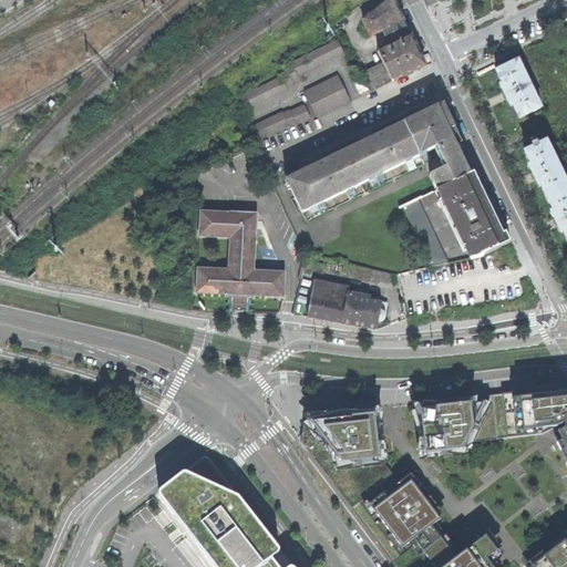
[(378,52),(383,63),(391,80),(392,82),(424,66),(419,53),(397,9),(392,0),(387,0),(362,20),(370,37),(382,31),(384,37),(388,35),(392,45),(378,52)]
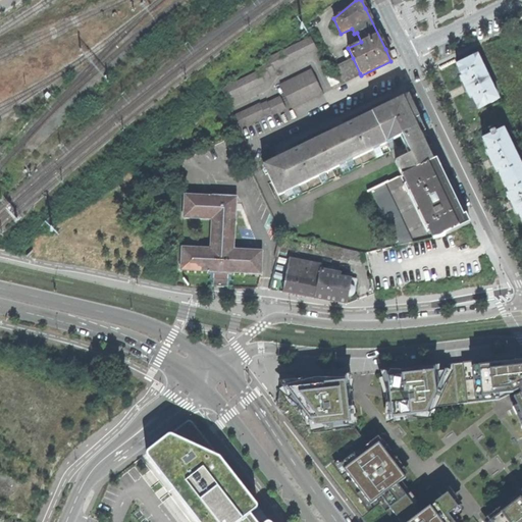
[(273,72),(316,51),(310,38),(266,59),(267,60),(262,63),(263,65),(258,68),(258,70),(221,89),(227,103),(266,84),(265,82),(270,79),(269,76),(274,74),(273,72)]
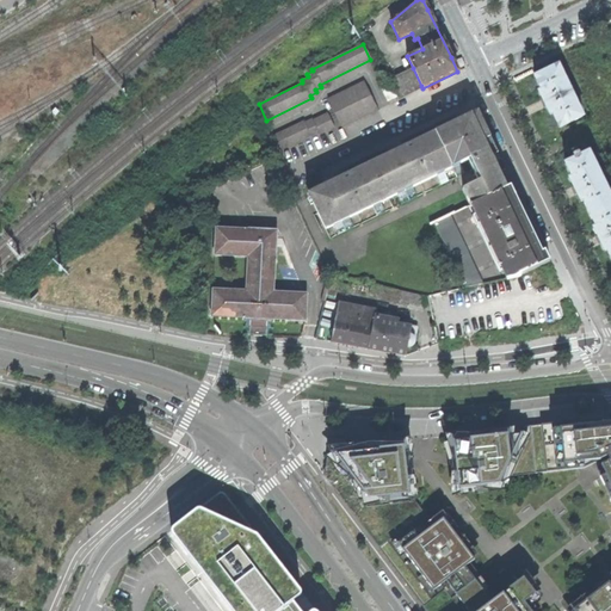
[(559,128),(582,117),(557,66),(535,76),(542,91),(538,92),(543,102),(550,115),(553,113),(559,128)]
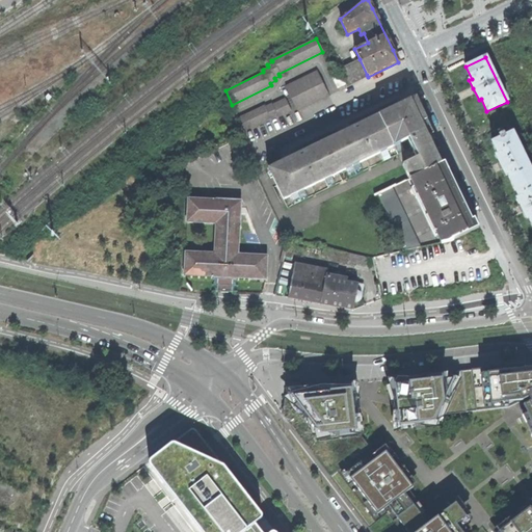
[(341,69),(348,84),(367,75),(360,59),(341,69)]
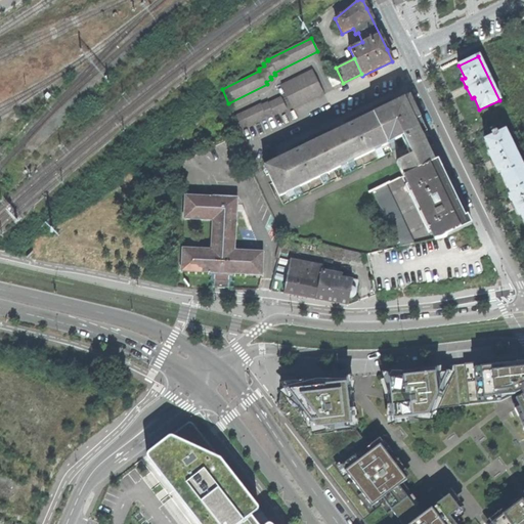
[(280,86),(293,110),(323,94),(311,71),(280,86)]
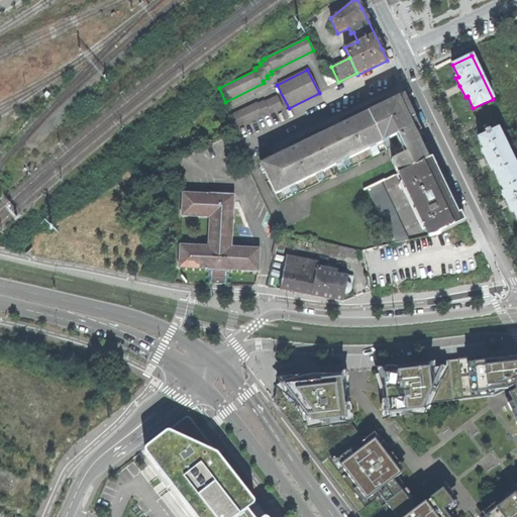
[(323,76),(327,86),(334,82),(330,73),(323,76)]
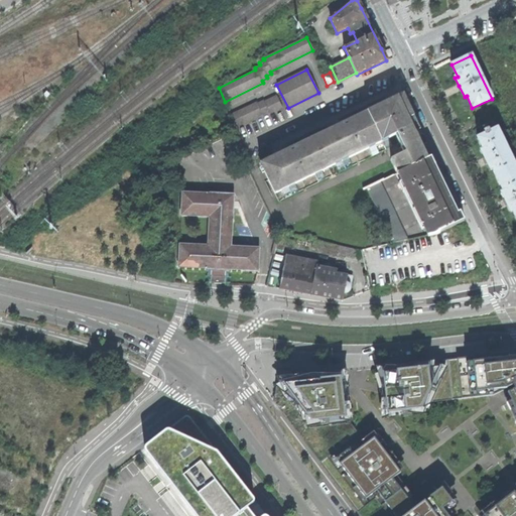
[(391,160),(398,174),(431,158),(429,155),(426,157),(421,146),(427,144),(402,94),(392,99),(335,126),(282,152),(259,163),(274,195),(281,190),(285,199),(298,192),(294,184),(314,174),(318,183),(326,179),(321,171),(335,165),(339,173),(352,166),(348,158),(368,149),(372,157),(379,153),(375,145),(382,142),(386,150),(393,147),(389,139),(396,135),(404,153),(391,160)]
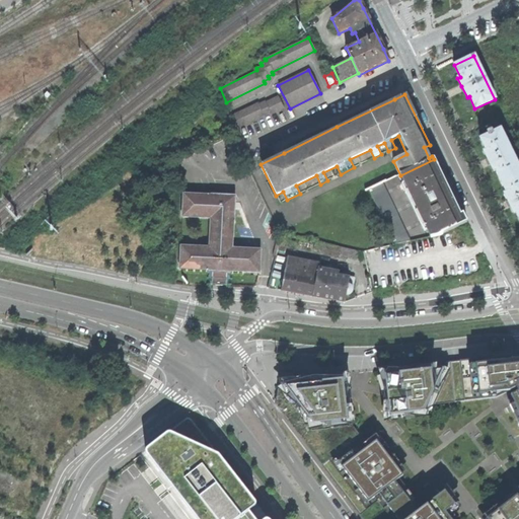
[(271,116),(283,108),(277,96),(264,103),(263,101),(256,104),(256,102),(232,116),(238,127),(263,115),(264,117),(270,114),(271,116)]
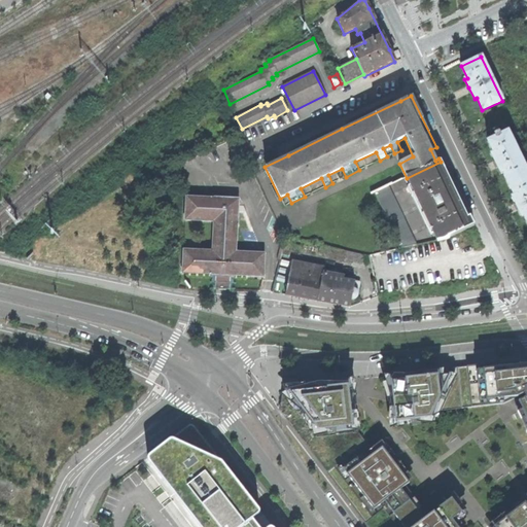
[(502,173),(508,185),(526,176),(526,173),(506,132),(487,142),(493,153),(491,155),(495,164),(500,174),(502,173)]
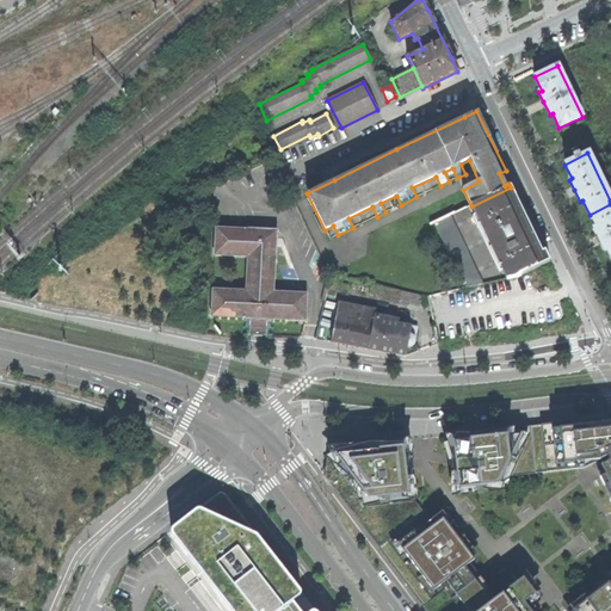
[(517,278),(519,277),(549,261),(534,228),(518,195),(514,197),(511,187),(471,207),(469,208),(499,270),(501,269),(506,279),(517,278)]
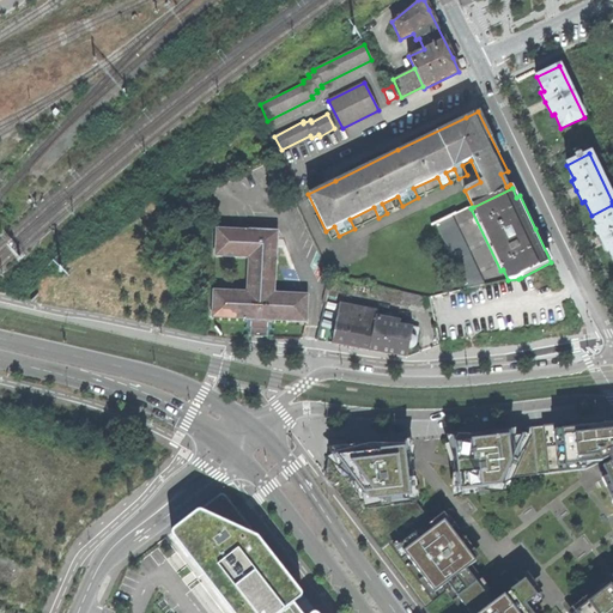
[(612,260),(612,205),(592,216),(598,229),(595,230),(600,242),(606,254),(610,253),(612,260)]
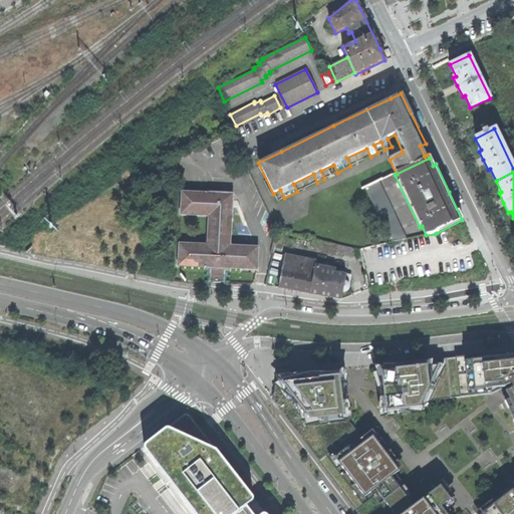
[(392,243),(404,240),(407,240),(378,182),(365,188),(392,243)]
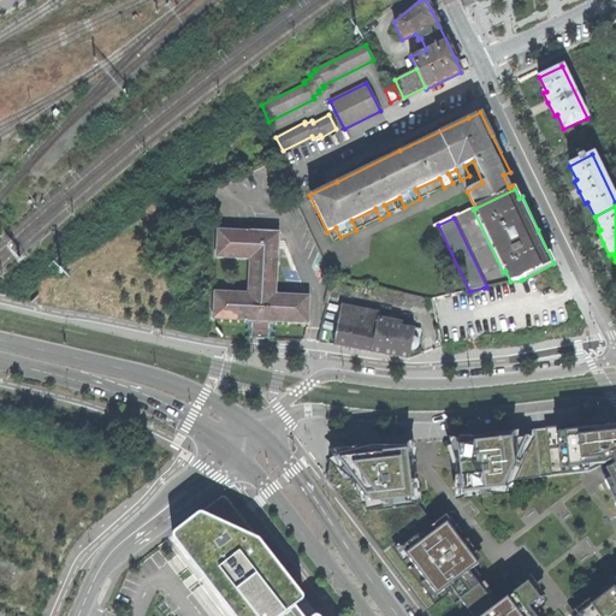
[(260,321),(306,323),(308,295),(273,294),(276,259),(277,259),(278,231),(226,231),(217,230),(217,258),(250,259),(249,292),(214,292),(213,319),(247,320),(248,321),(260,321)]
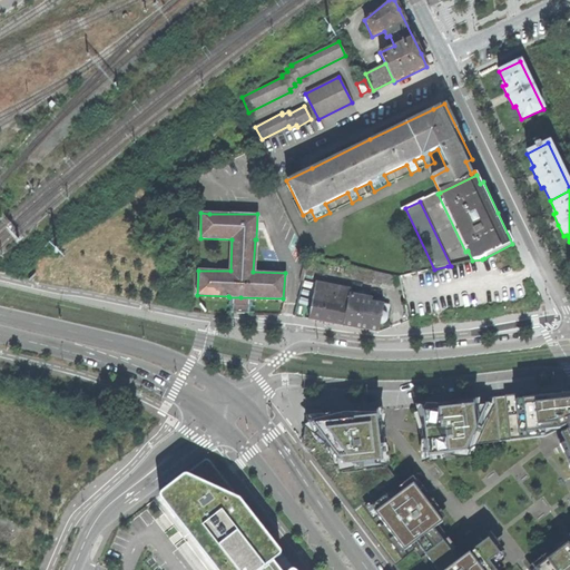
[(304,276),(312,278),(316,264),(307,262),(304,276)]
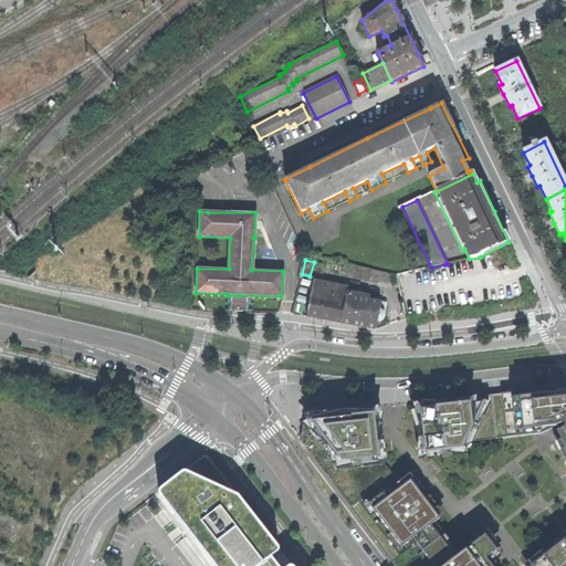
[(350,279),(399,290),(396,275),(343,263),(342,273),(347,274),(349,276),(350,279)]
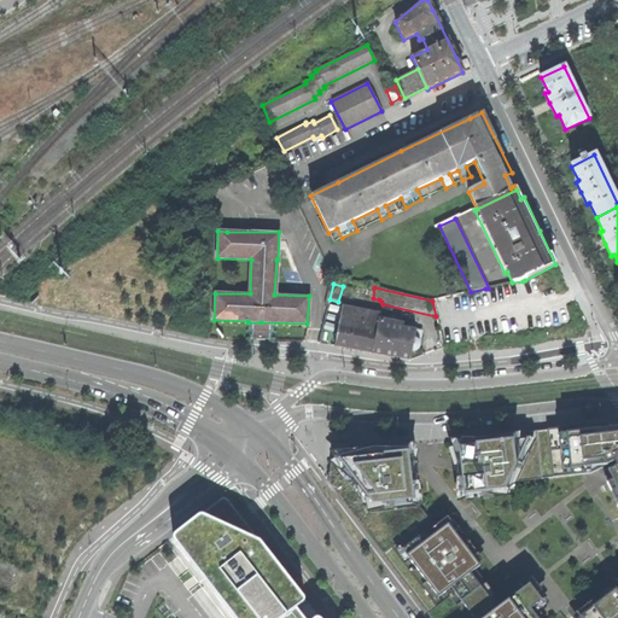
[(414,338),(415,331),(377,324),(375,330),(361,327),(362,316),(363,307),(345,303),(333,345),(353,349),(409,360),(410,353),(413,353),(415,350),(418,348),(419,345),(418,343),(417,340),(417,338),(414,338)]
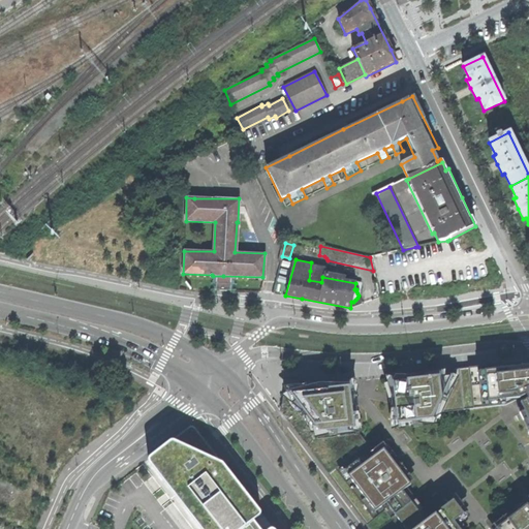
[(392,382),(396,417),(505,405),(526,396),(527,400),(517,405),(528,430),(528,507),(527,504),(496,528),(528,528),(528,361),(504,364),(494,365),(446,370),(416,374),(396,376),(397,381),(392,382)]
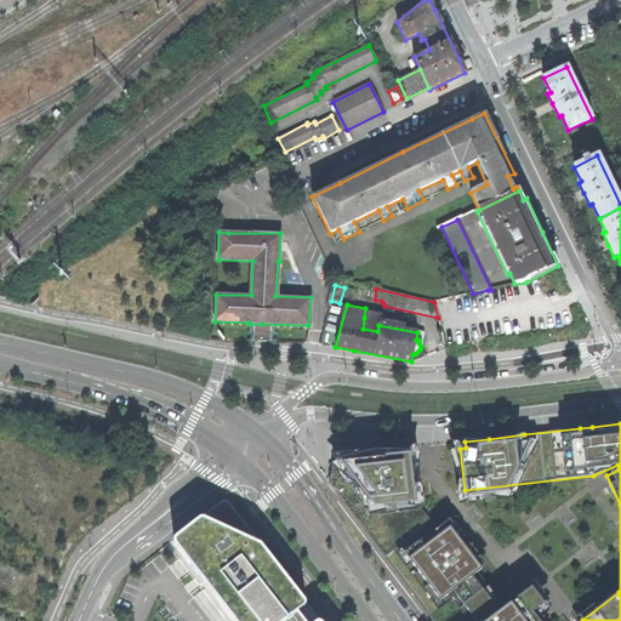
[(332,468),(330,484),(414,594),(415,593),(417,597),(417,598),(433,620),(539,620),(534,614),(533,613),(536,609),(525,593),(500,613),(472,576),(482,569),(460,540),(450,528),(440,535),(416,502),(410,454),(404,455),(403,449),(388,450),(335,456),(332,468)]
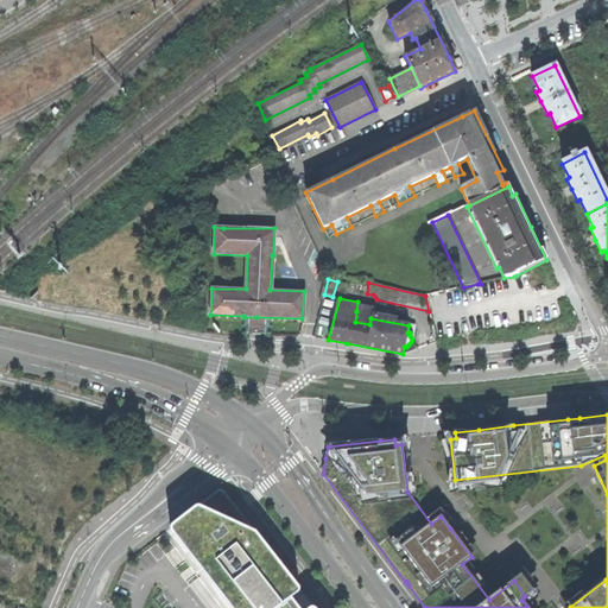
[(280,607),(292,600),(299,594),(301,591),(299,589),(254,530),(225,492),(222,489),(220,491),(198,506),(172,526),(170,529),(171,532),(229,607),(280,607)]
